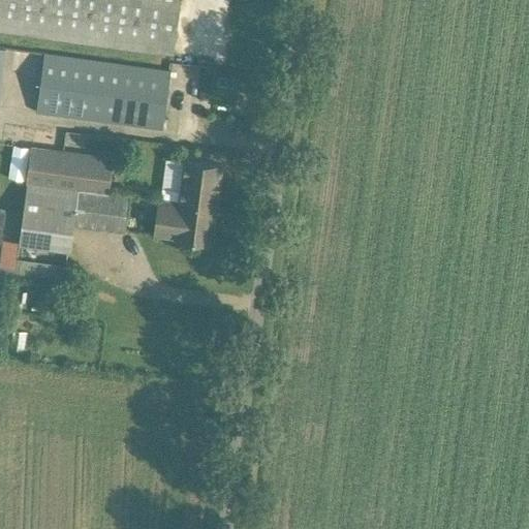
[(0,0),(0,29),(173,54),(180,0),(0,0)]
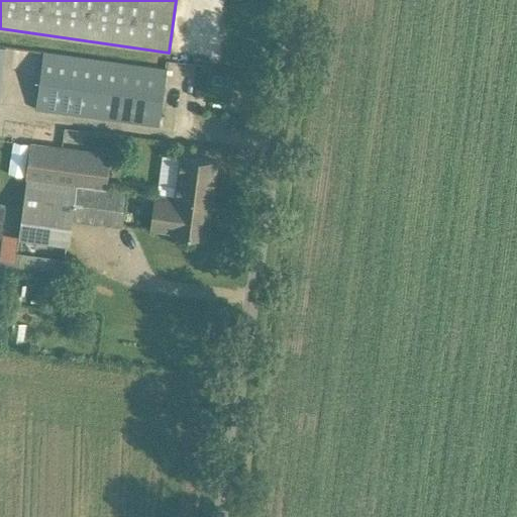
[(159,125),(167,69),(44,52),(36,108),(159,125)]
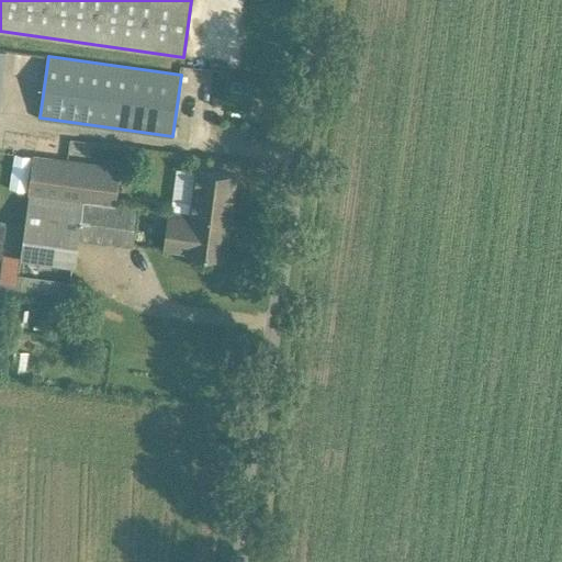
[(34,156),(30,192),(114,204),(120,168),(34,156)]
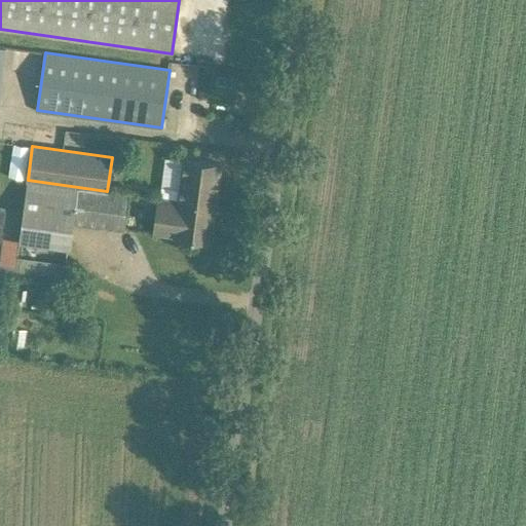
[(165,157),(160,196),(160,198),(179,200),(215,205),(220,163),(185,158),(185,159),(165,157)]
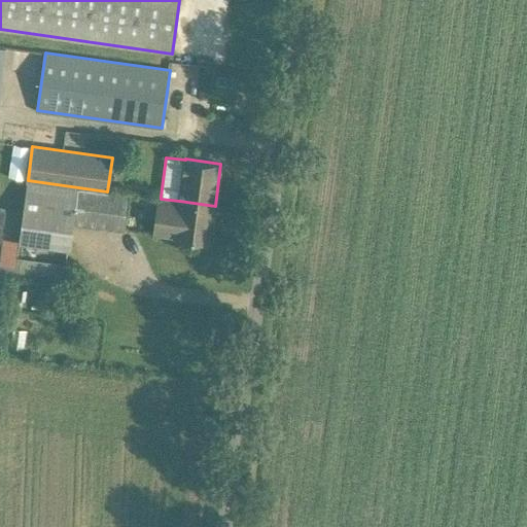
[(107,191),(28,180),(20,240),(70,247),(74,223),(126,231),(130,195),(107,191)]
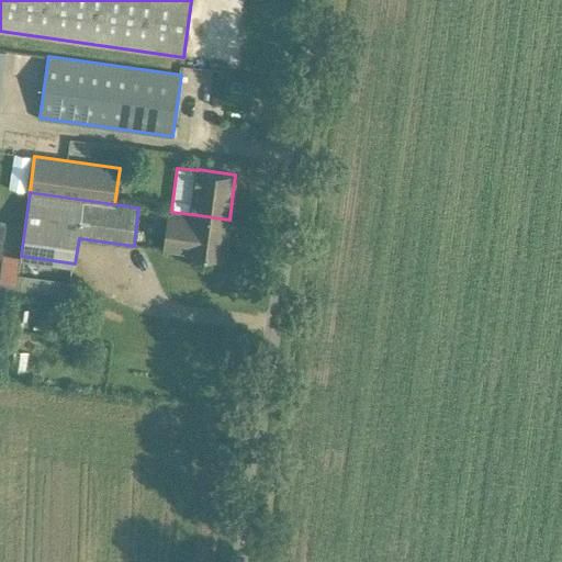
[(171,212),(171,210),(168,210),(164,247),(187,250),(203,254),(225,256),(229,220),(191,214),(171,212)]
